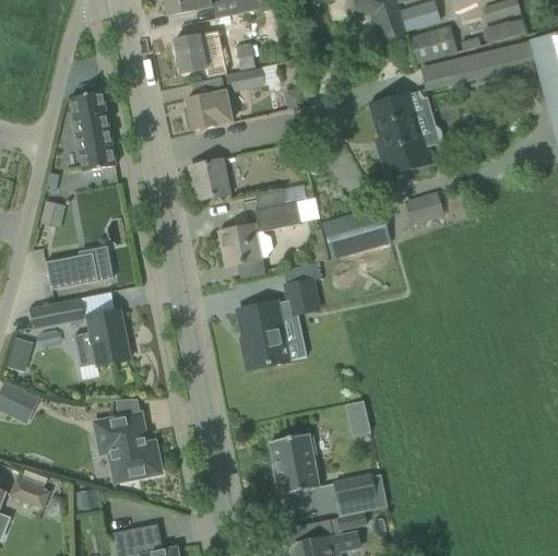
[(197,8),(213,3),(213,0),(166,0),(168,13),(197,8)]
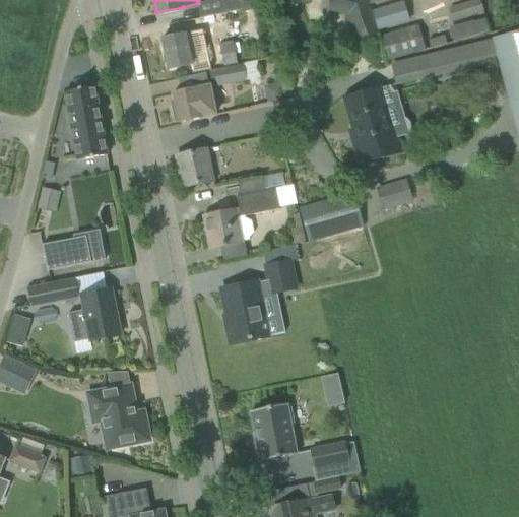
[(224,0),(226,10),(257,4),(256,0),(224,0)]
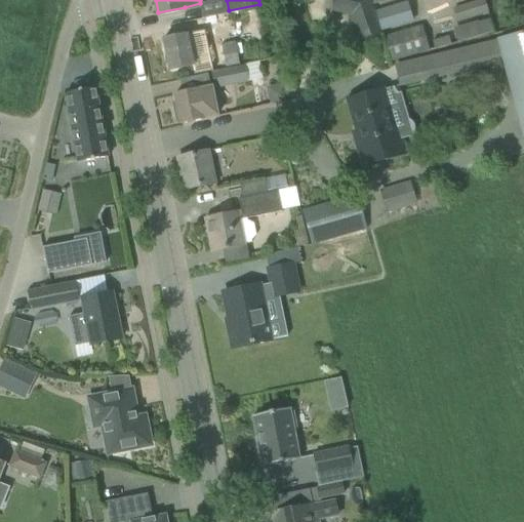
[(406,0),(377,9),(384,28),(415,17),(409,0),(406,0)]
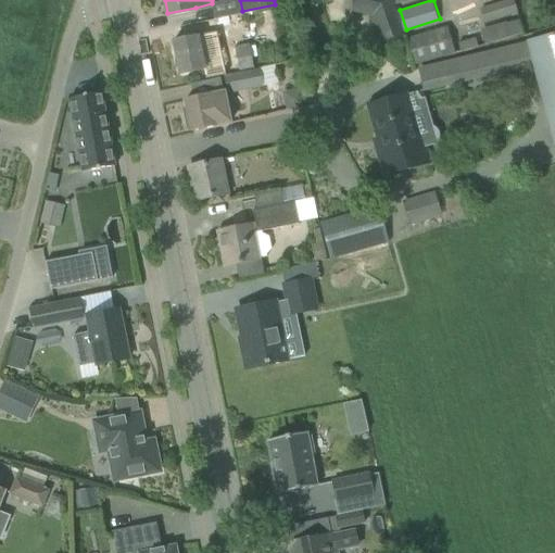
[(501,0),(480,7),(486,22),(518,11),(515,0),(501,0)]
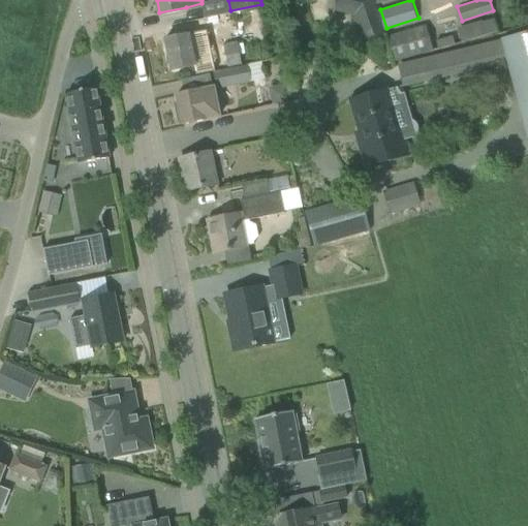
[(471,27),(459,31),(462,40),(499,29),(495,17),(483,20),(483,19),(469,23),(471,27)]
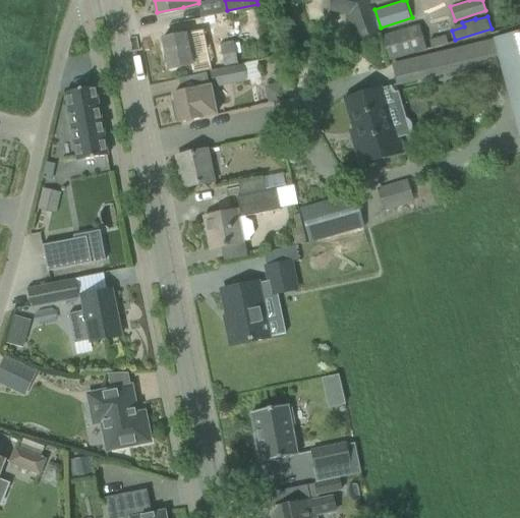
[(419,22),(383,34),(390,58),(427,47),(419,22)]
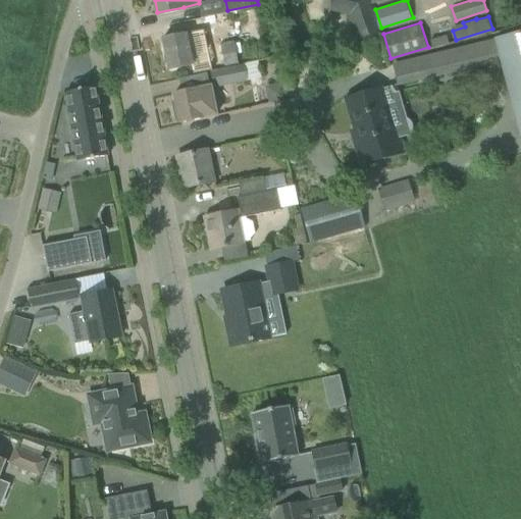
[(169,67),(189,63),(194,62),(190,43),(204,40),(202,29),(187,32),(187,31),(162,36),(169,67)]
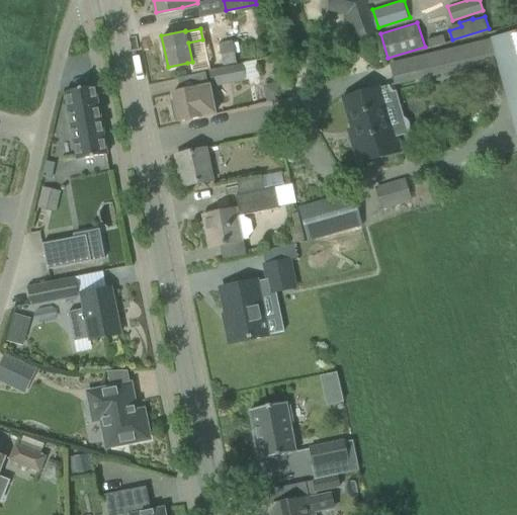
[(516,29),(392,61),(397,78),(398,82),(499,58),(516,124),(516,29)]
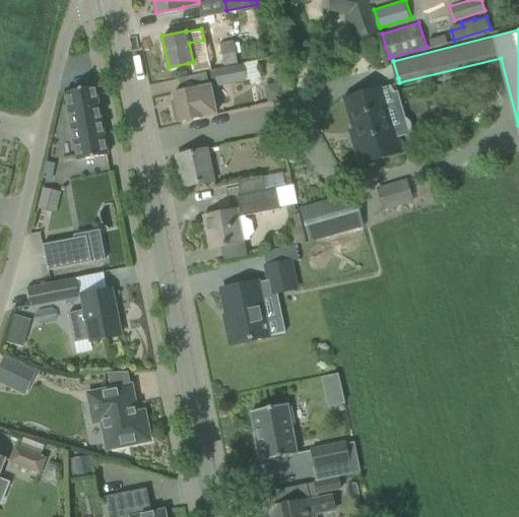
[(446,34),(429,38),(431,46),(448,41),(446,34)]
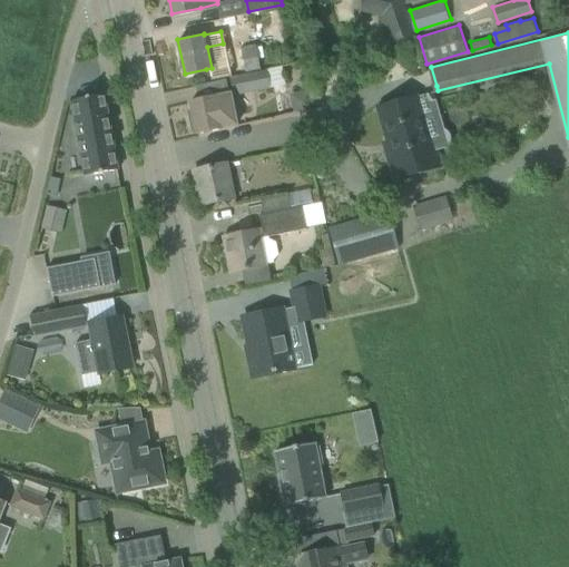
[(229,72),(261,66),(256,44),(226,50),(229,72)]
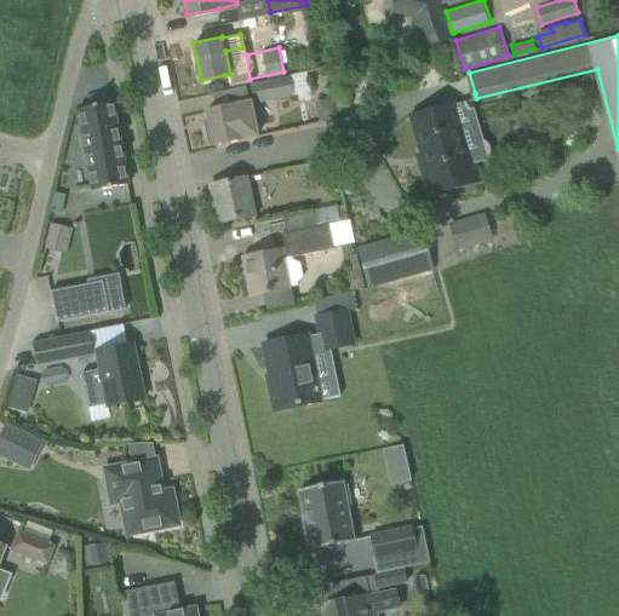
[(254,99),(296,92),(292,74),(252,81),(254,99)]
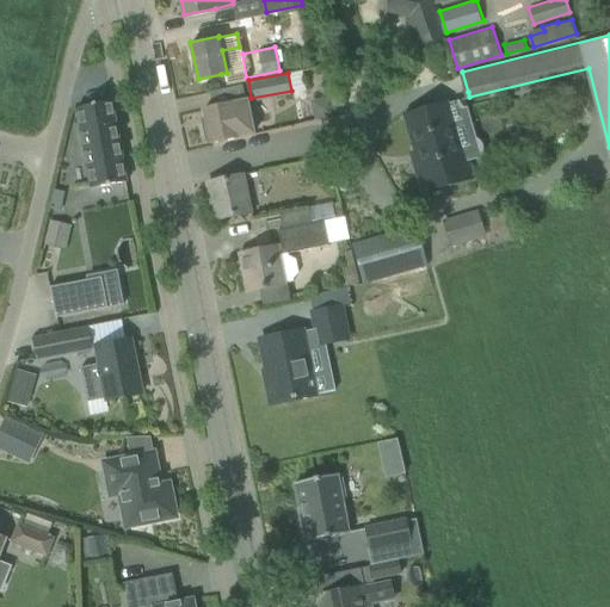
[(239,134),(253,131),(248,110),(246,98),(232,101),(232,100),(204,106),(211,141),(239,135),(239,134)]
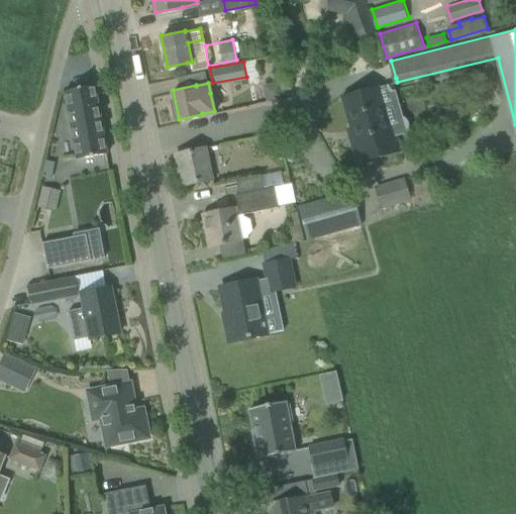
[(95,84),(65,89),(78,158),(107,151),(95,84)]
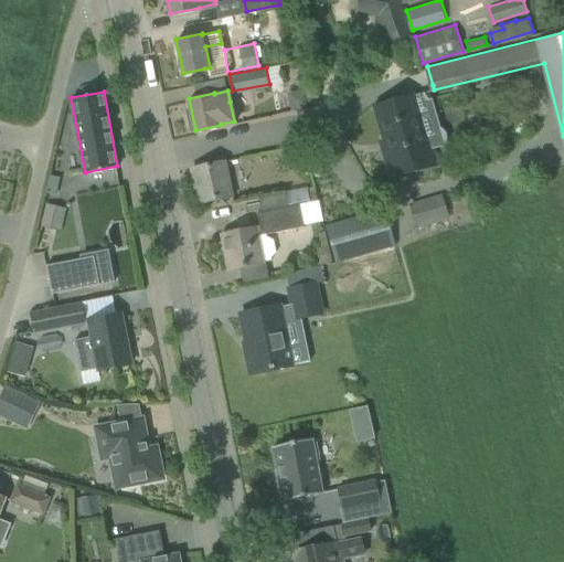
[(413,94),(397,98),(376,105),(385,138),(387,138),(391,148),(384,150),(392,176),(433,163),(413,94)]
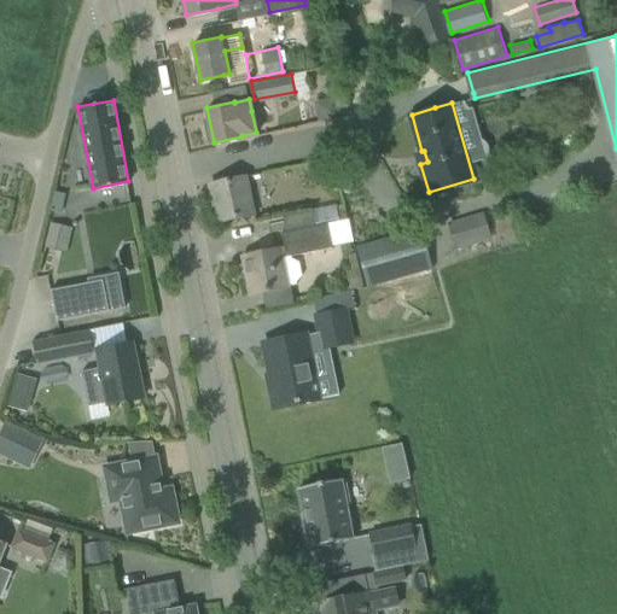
[(255,211),(246,175),(210,182),(217,220),(255,211)]
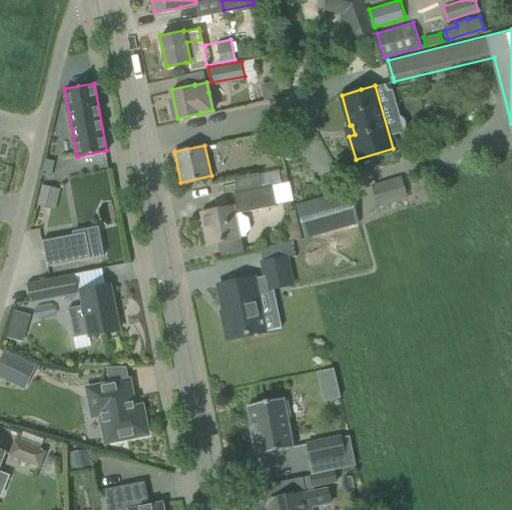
[(235,178),(237,190),(287,180),(284,168),(235,178)]
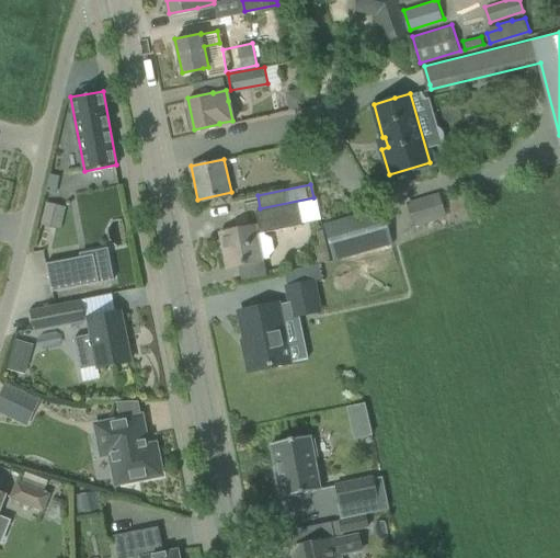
[(409,202),(415,225),(448,215),(441,192),(409,202)]
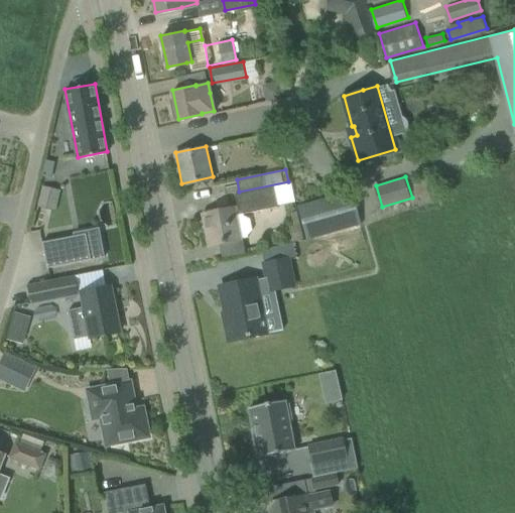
[(241,237),(249,236),(248,233),(252,228),(250,217),(245,215),(244,212),(278,205),(278,202),(295,199),(291,181),(288,181),(239,191),(235,193),(238,207),(204,213),(210,244),(241,237)]
